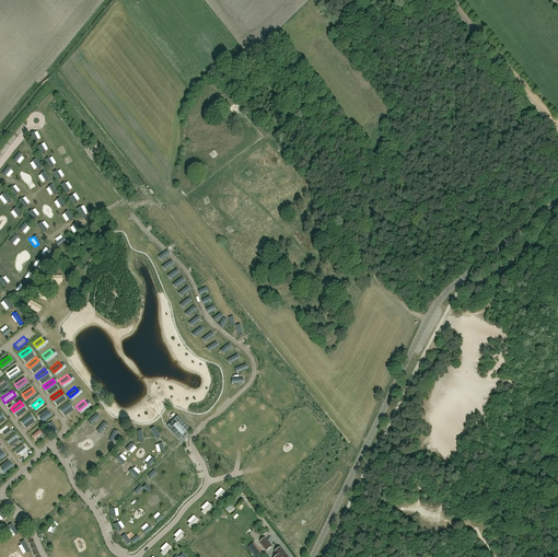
[(68,401),(58,407),(61,410),(70,404),(68,401)]
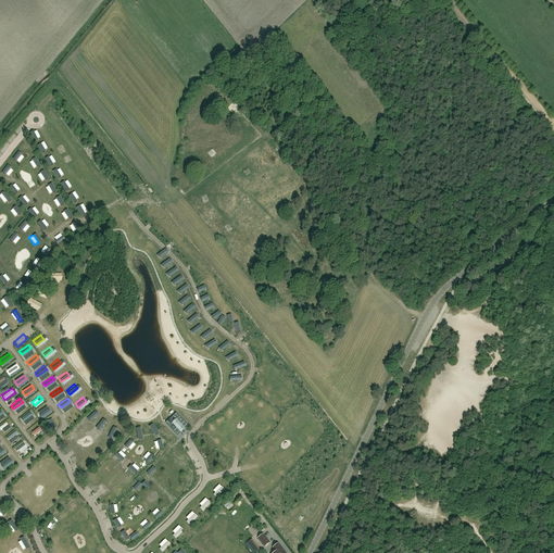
[(98,400),(92,403),(100,413),(105,410),(98,400)]
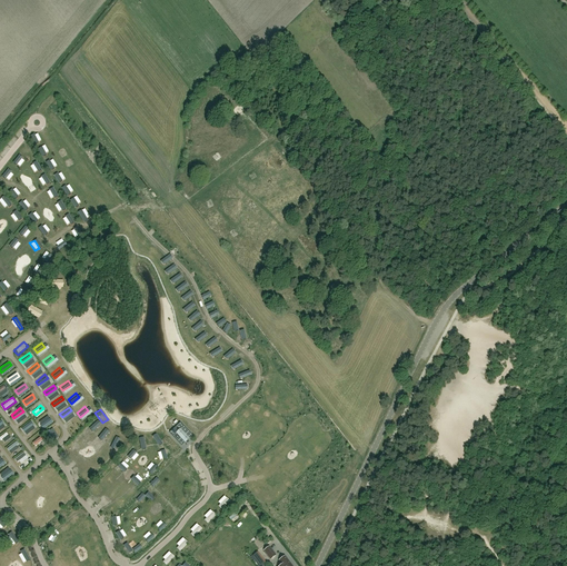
[(48,416),(39,423),(41,426),(51,419),(48,416)]
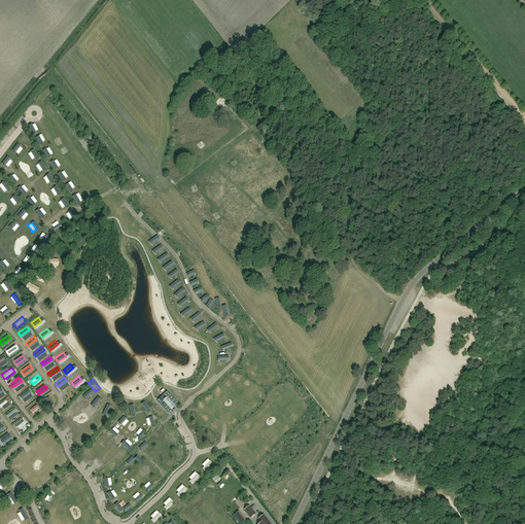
[(27,387),(19,394),(21,397),(29,391),(27,387)]
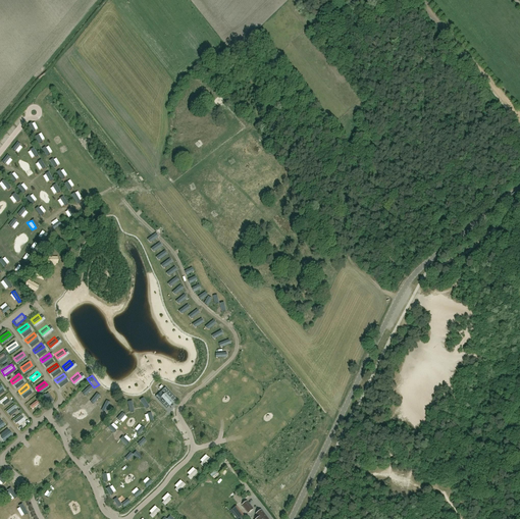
[(163,384),(154,394),(164,405),(174,396),(163,384)]
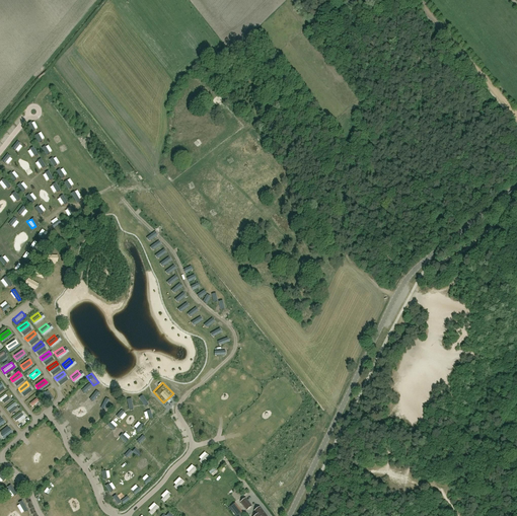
[(24,394),(32,391),(30,386),(22,390),(24,394)]
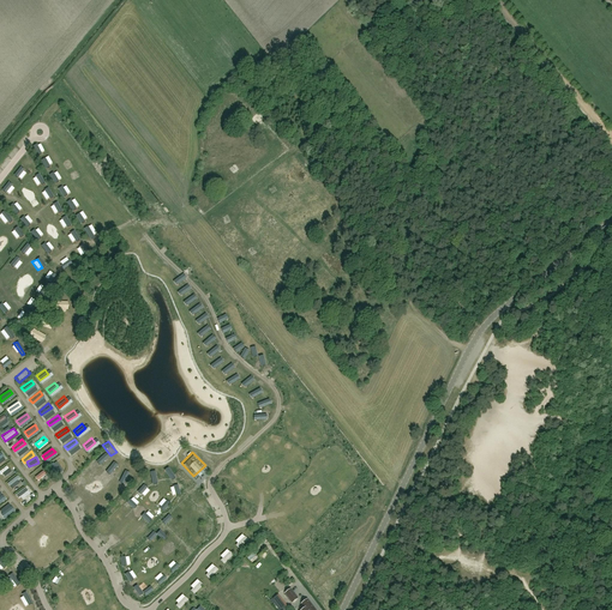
[(54,458),(51,460),(58,471),(61,467),(54,458)]
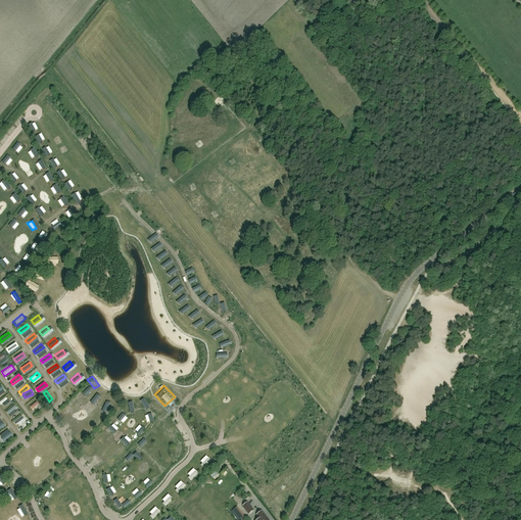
[(0,403),(2,402),(3,404),(8,399),(4,394),(0,397),(0,403)]
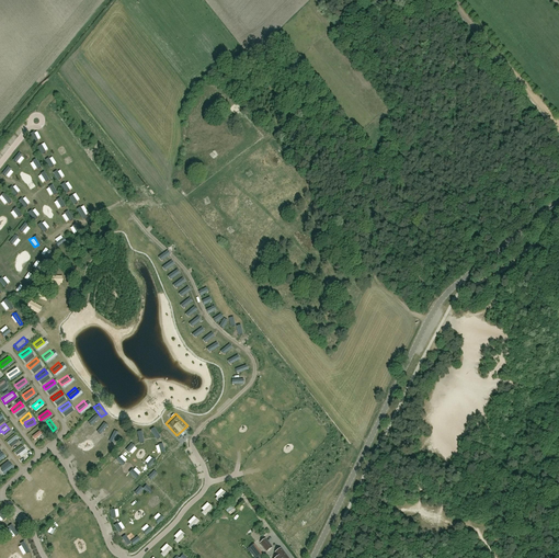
[(31,433),(34,437),(41,432),(37,428),(31,433)]
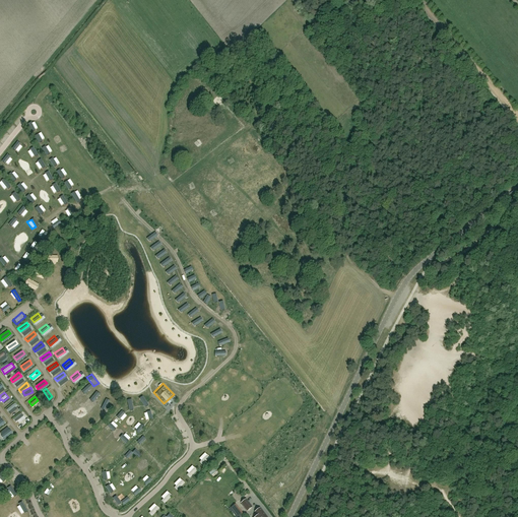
[(5,406),(7,408),(16,402),(14,399),(5,406)]
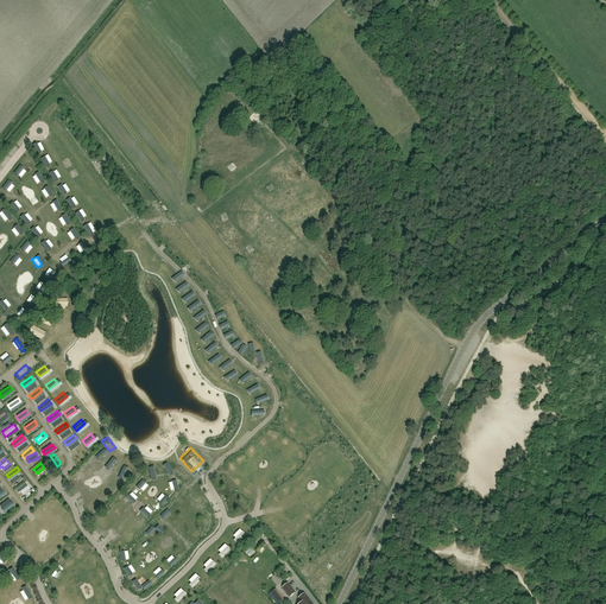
[(10,498),(0,506),(0,508),(2,510),(12,502),(10,498)]
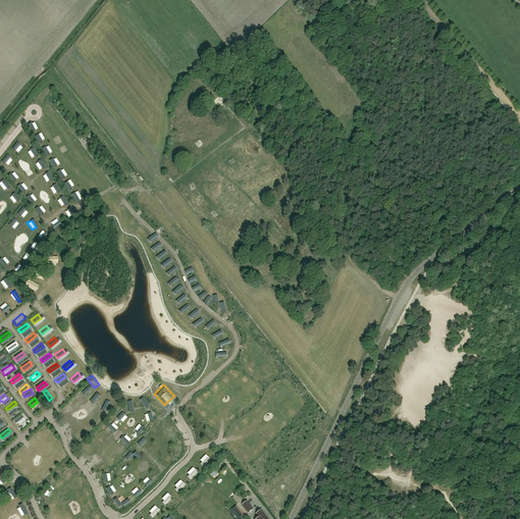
[(96,459),(90,463),(93,467),(99,463),(96,459)]
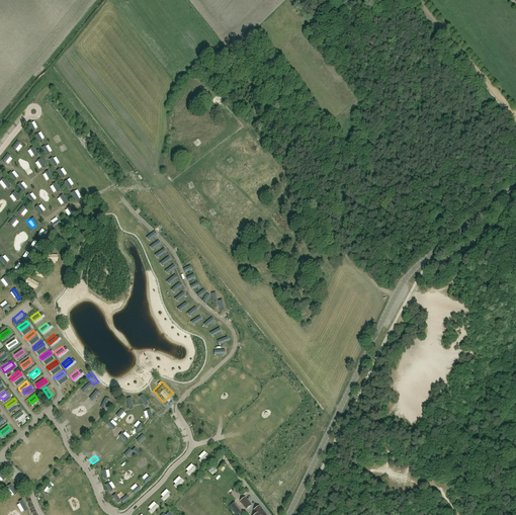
[(74,466),(77,470),(83,466),(79,461),(74,466)]
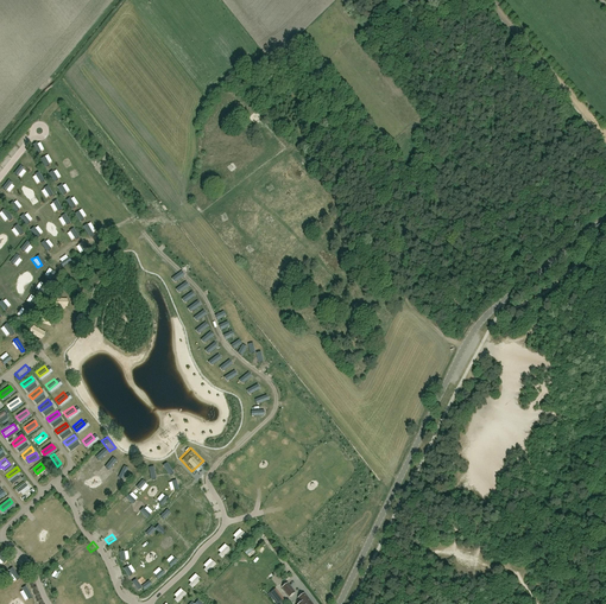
[(212,555),(218,550),(213,545),(207,552),(212,555)]
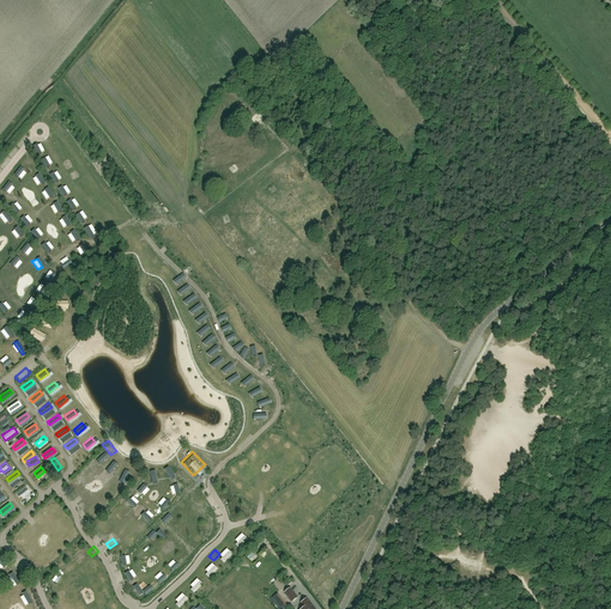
[(174,570),(180,562),(174,558),(168,565),(174,570)]
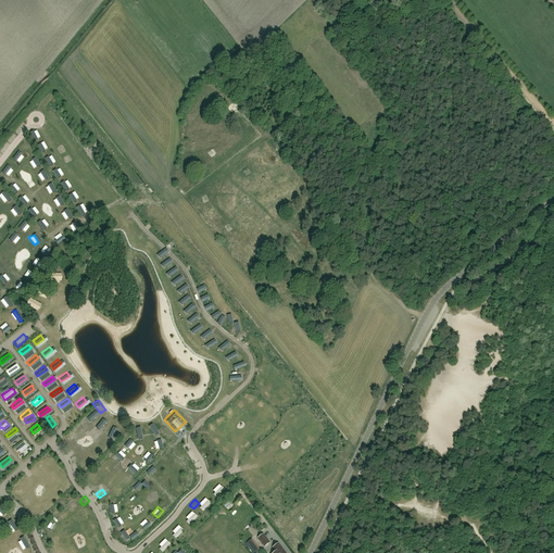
[(52,515),(49,518),(55,525),(59,520),(52,515)]
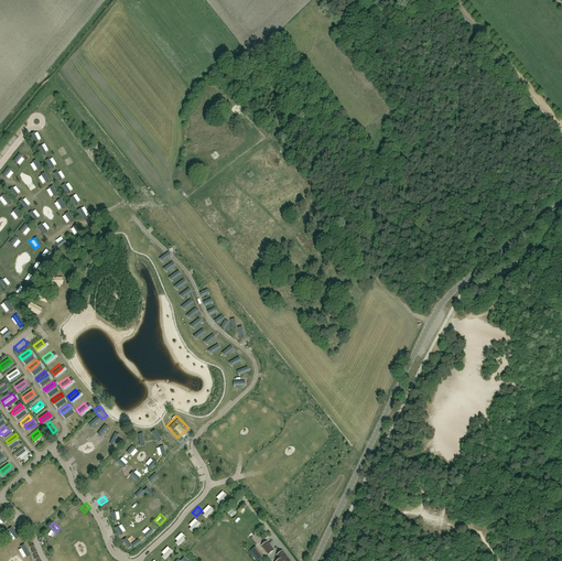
[(93,527),(96,531),(103,526),(99,522),(93,527)]
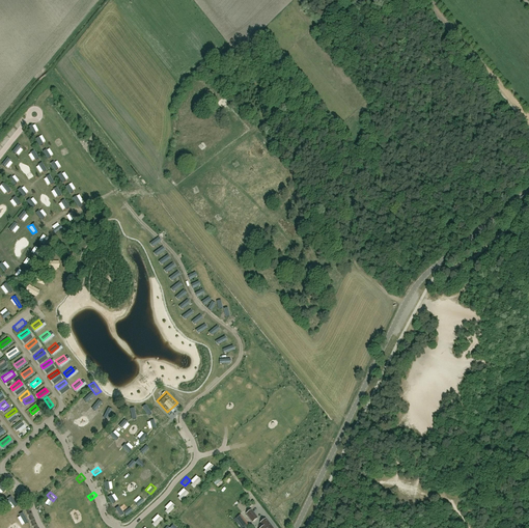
[(249,507),(244,510),(250,519),(255,516),(249,507)]
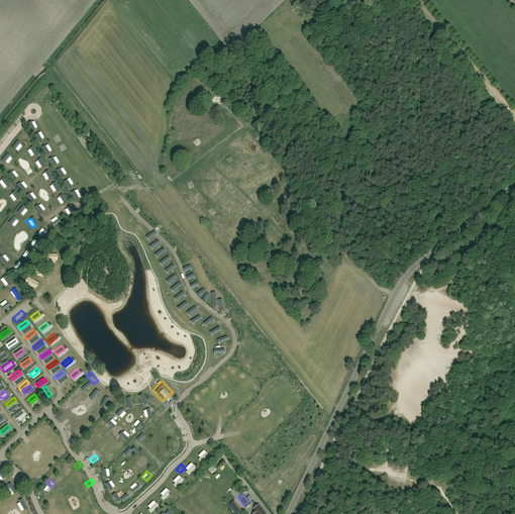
[(263,513),(265,513),(256,502),(251,506),(254,510),(249,513),(263,513)]
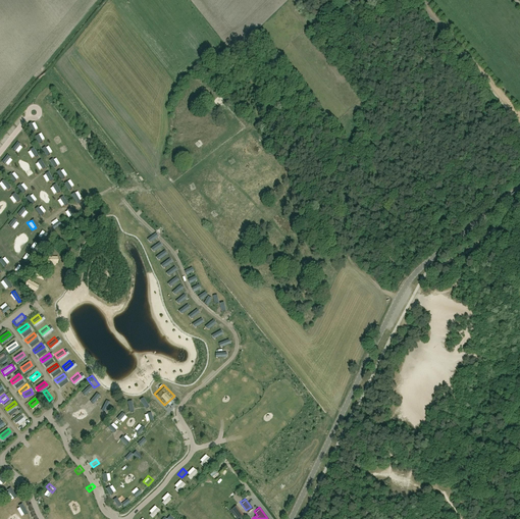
[(235,514),(238,518),(243,518),(246,518),(241,510),(235,514)]
